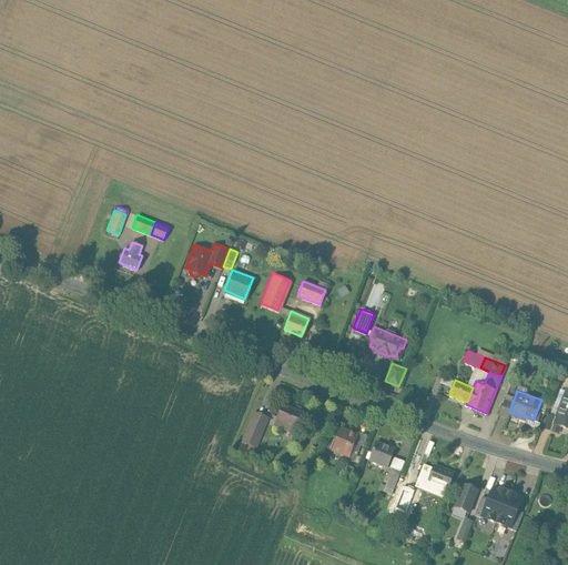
[(513,402),(505,399),(499,412),(508,415),(509,412),(513,402)]
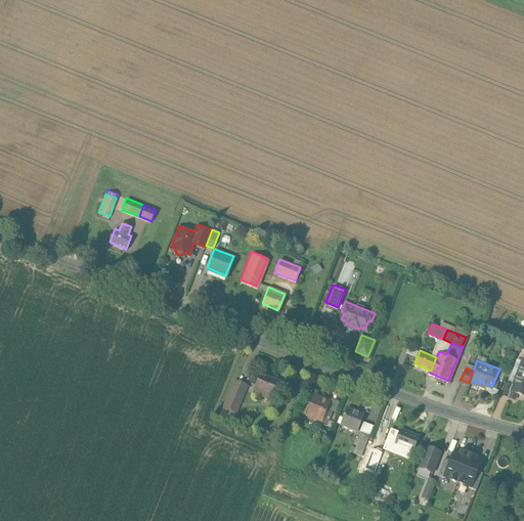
[(278,379),(261,373),(256,386),(273,392),(278,379)]
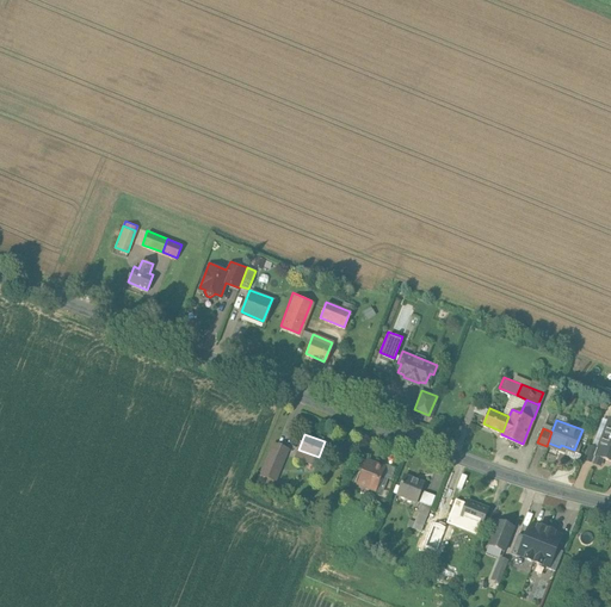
[(610,438),(603,434),(598,446),(594,453),(596,453),(610,459),(610,438)]
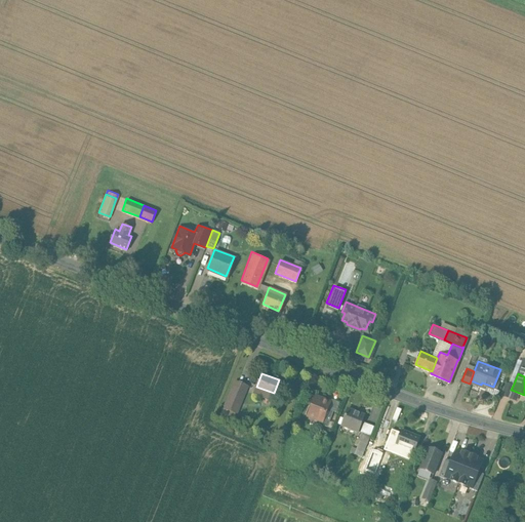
[(514,384),(506,380),(500,394),(509,397),(512,390),(511,390),(514,384)]
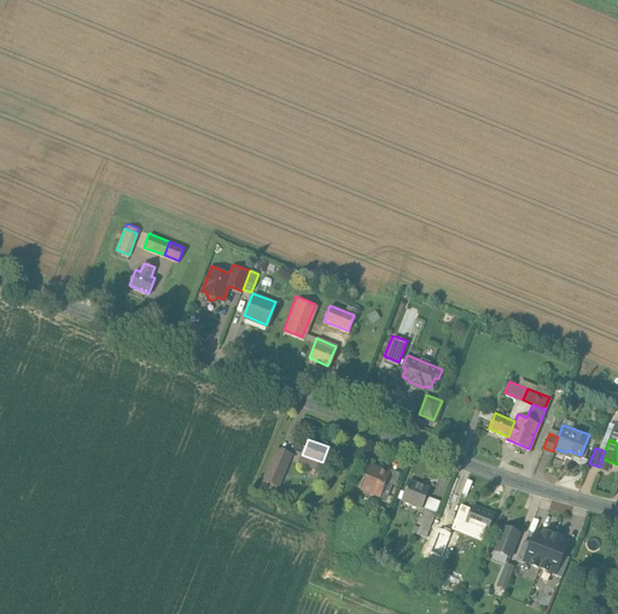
[(277,449),(266,477),(279,481),(289,454),(277,449)]
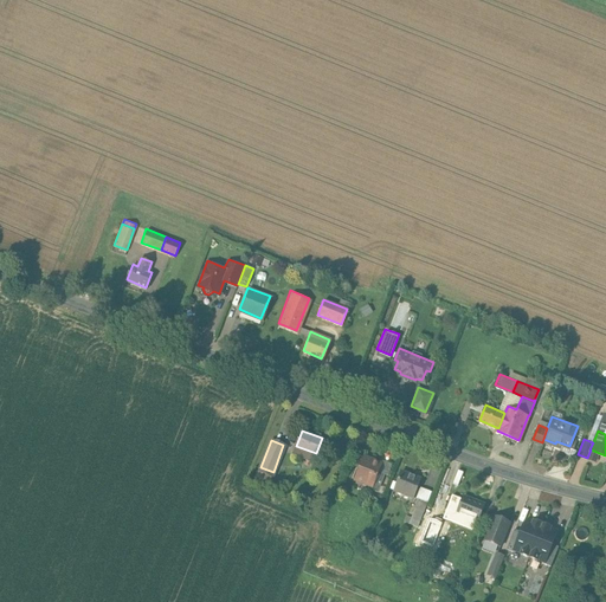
[(381,463),(363,455),(355,477),(373,484),(379,470),(381,463)]
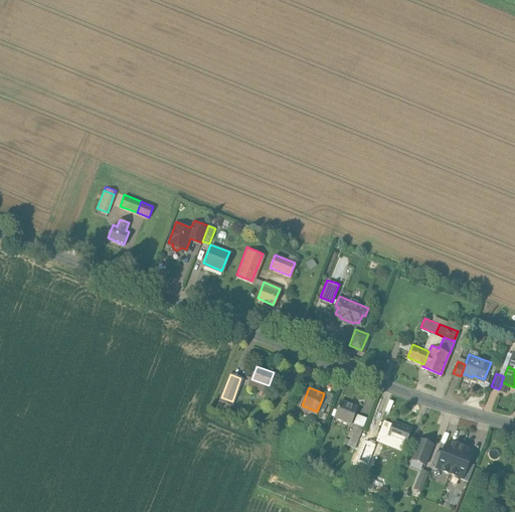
[(333,394),(325,391),(324,393),(322,399),(327,401),(330,402),(333,394)]
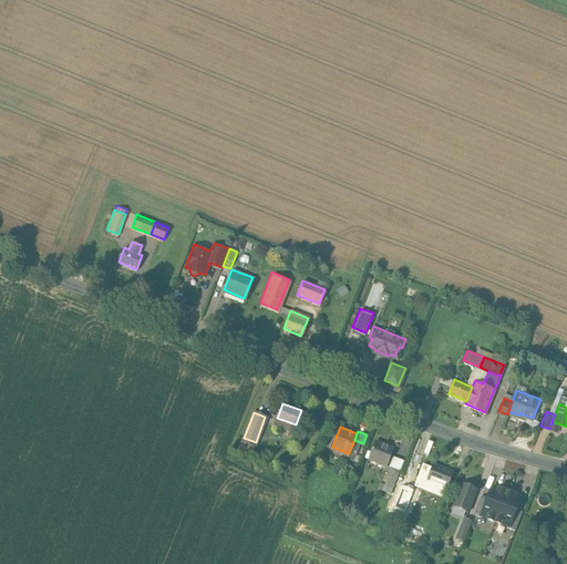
[(393,447),(375,439),(369,457),(387,464),(393,447)]
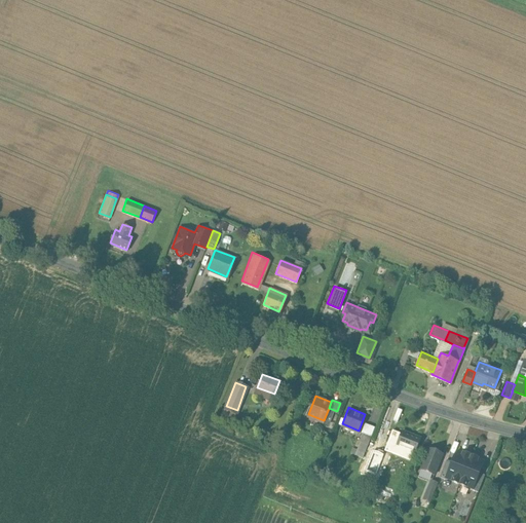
[(329,408),(324,420),(322,423),(328,426),(334,410),(329,408)]
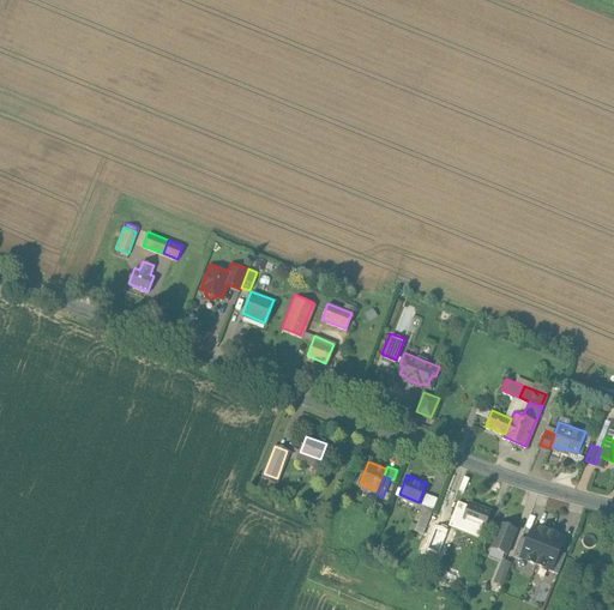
[(428,491),(439,494),(441,484),(431,482),(428,491)]
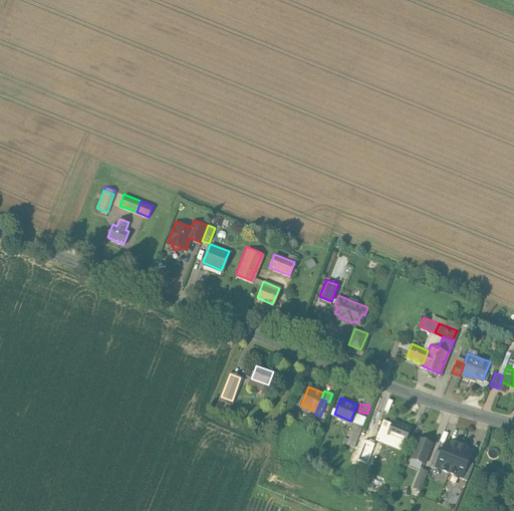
[(410,427),(393,420),(386,438),(398,443),(400,438),(405,440),(410,427)]
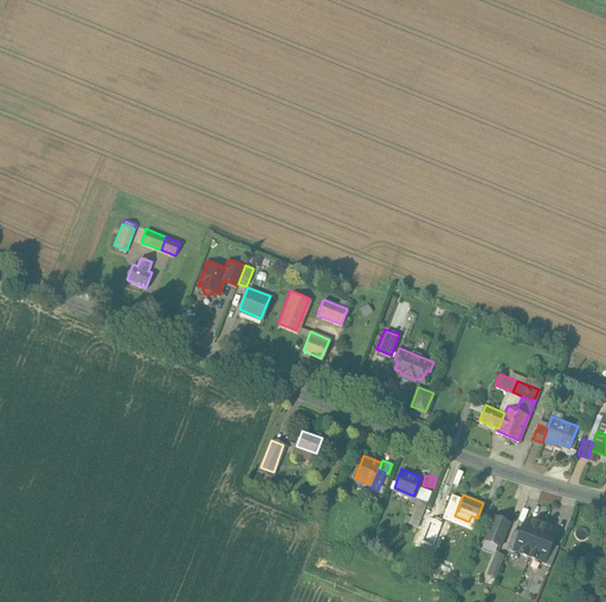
[(419,498),(410,523),(418,525),(427,502),(419,498)]
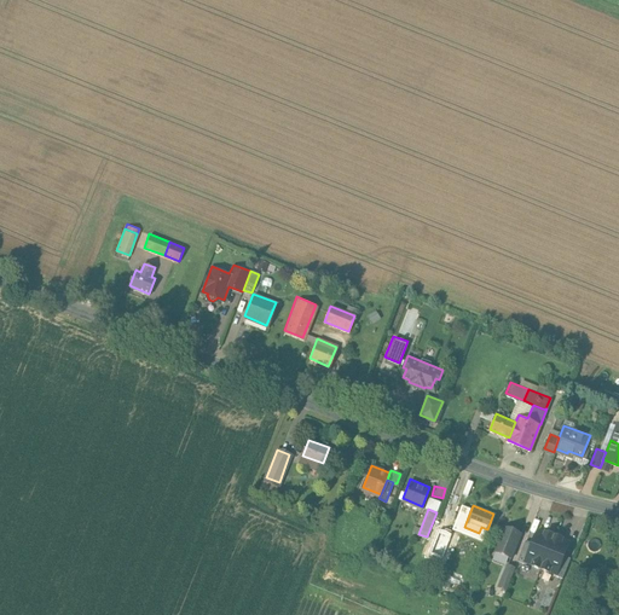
[(460,528),(441,520),(432,543),(451,550),(460,528)]
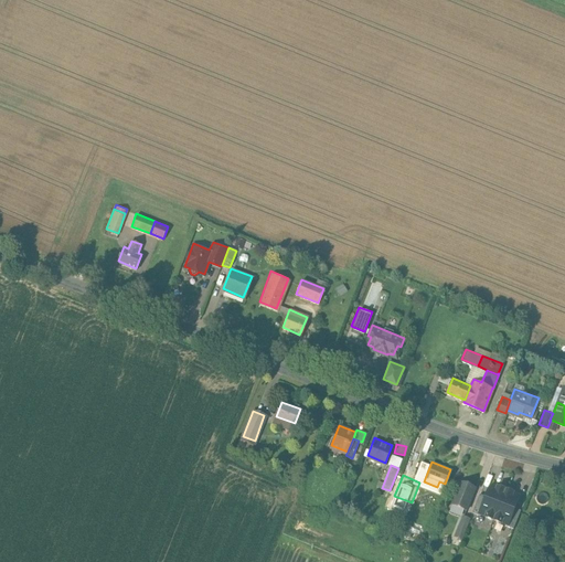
[(475,486),(460,480),(451,502),(467,508),(475,486)]
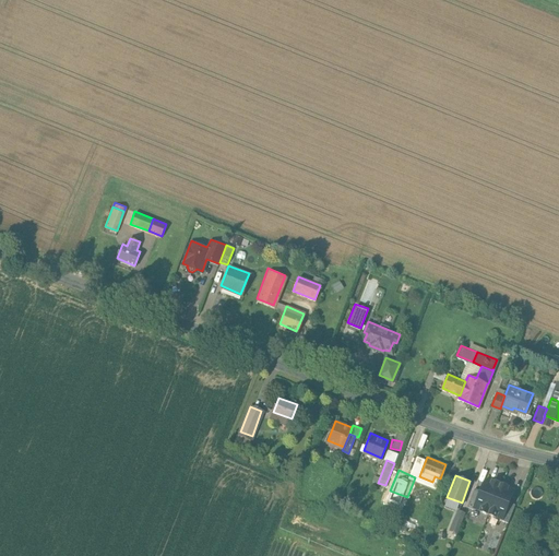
[(491,481),(485,477),(480,489),(474,506),(476,507),(480,509),(480,510),(488,512),(500,483),(492,480),(491,481)]
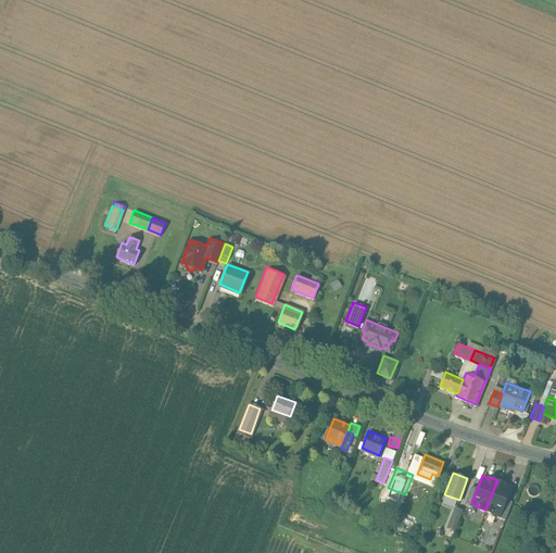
[(505,482),(497,480),(485,510),(493,513),(493,512),(497,514),(500,515),(506,498),(510,487),(505,484),(505,482)]
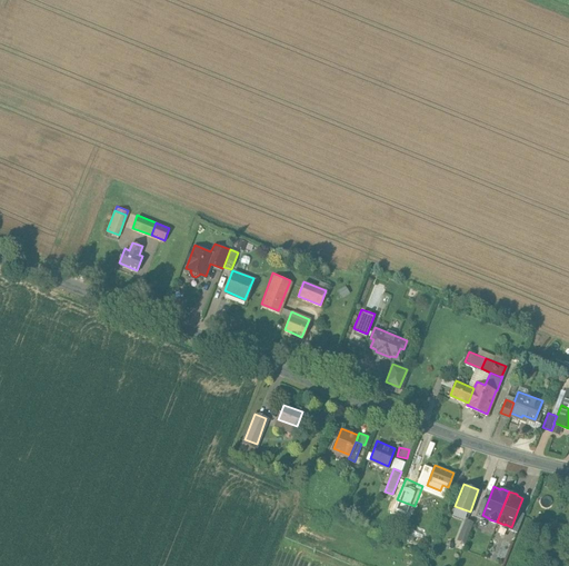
[(483,496),(476,515),(483,518),(485,516),(482,515),(489,498),(483,496)]
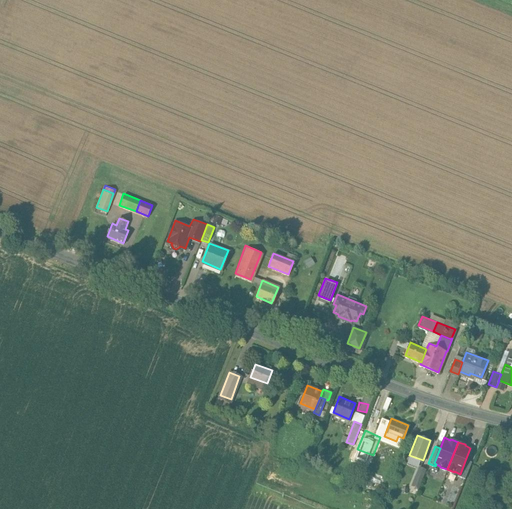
[(466,458),(460,474),(458,473),(458,474),(465,477),(472,461),(466,458)]
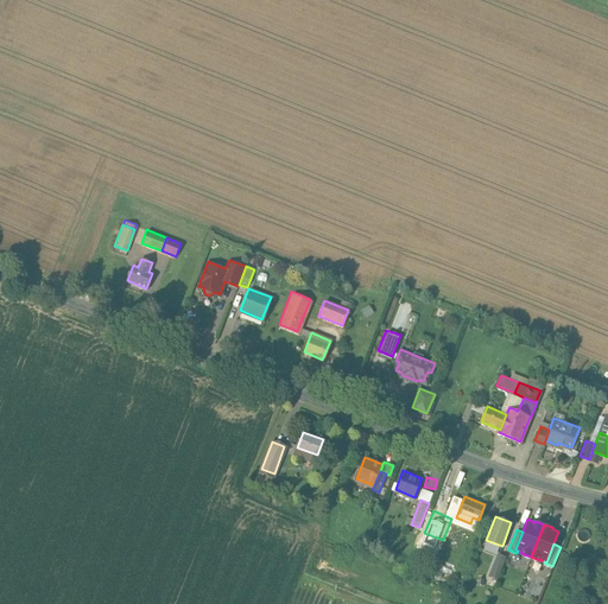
[(506,555),(498,553),(489,574),(496,577),(506,555)]
